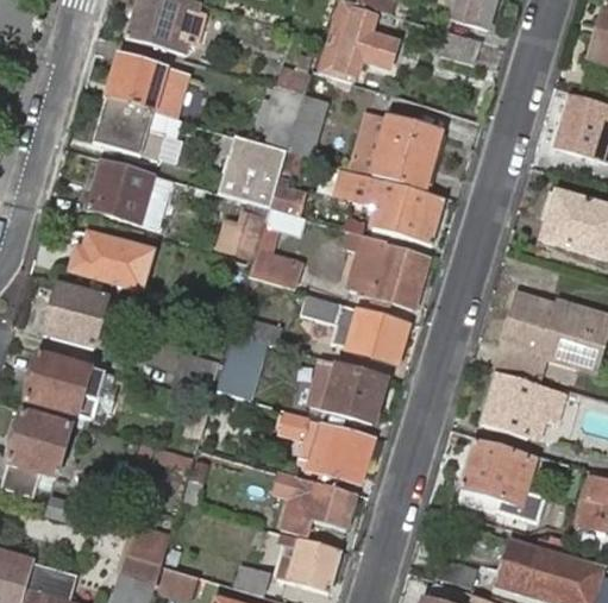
[(138,0),(127,35),(186,54),(189,41),(177,36),(187,7),(200,11),(202,0),(138,0)]
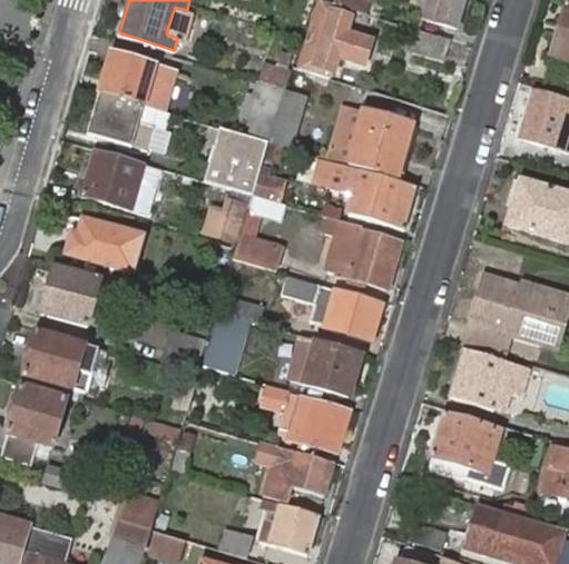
[(298,67),(329,77),(332,68),(335,69),(340,55),(363,62),(370,38),(346,30),(351,16),(347,15),(351,7),(339,2),(331,0),(319,0),(298,67)]
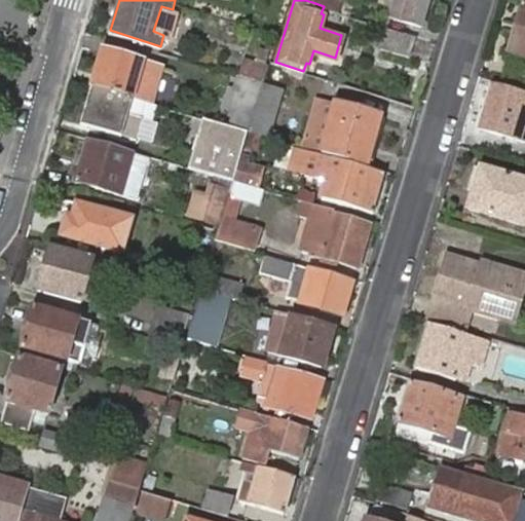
[(340,11),(343,0),(312,0),(312,2),(324,6),(340,11)]
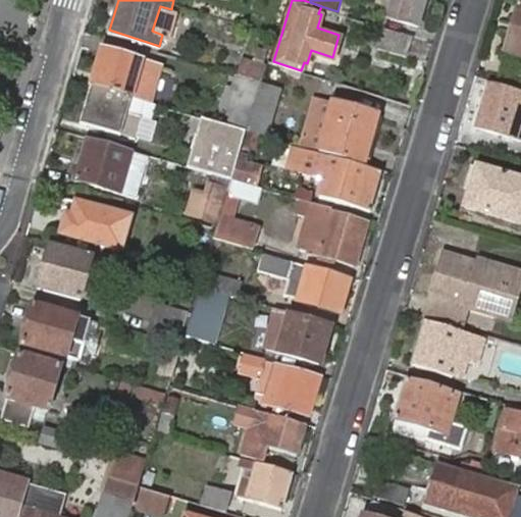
[(418,22),(425,0),(391,0),(386,13),(418,22)]
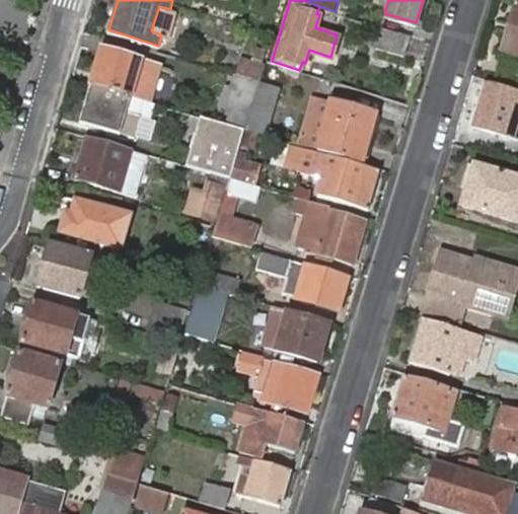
[(517,2),(502,52),(517,56),(517,2)]
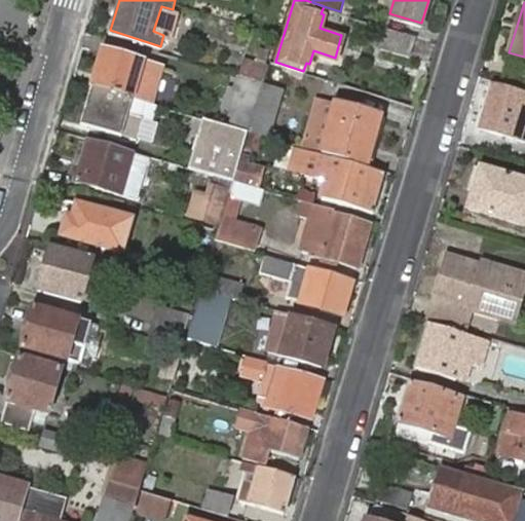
[(194,26),(198,9),(178,4),(174,21),(194,26)]
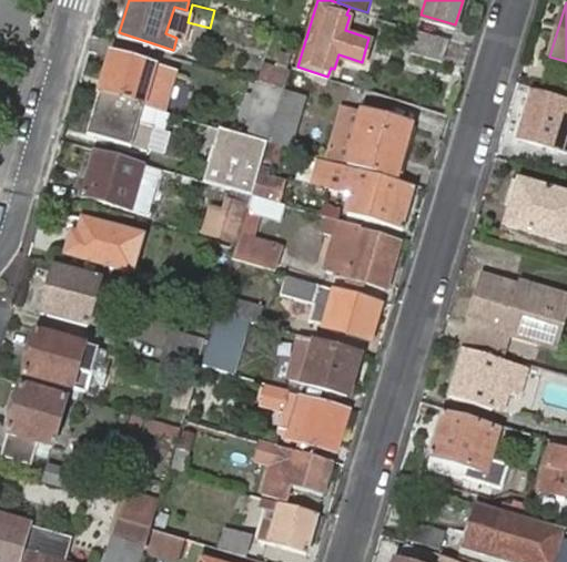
[(441,61),(448,37),(416,27),(409,50),(441,61)]
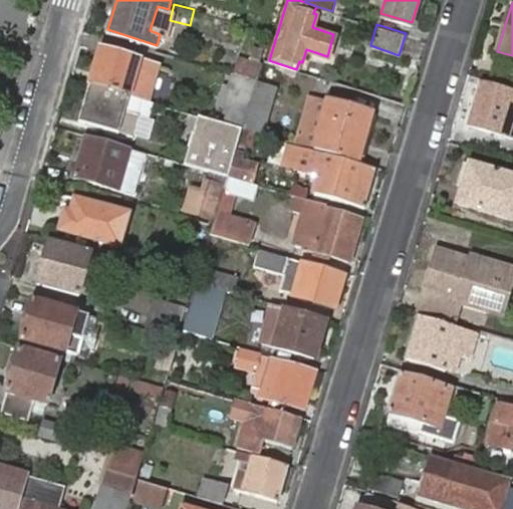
[(101,47),(91,82),(98,84),(130,93),(146,98),(157,63),(101,47)]
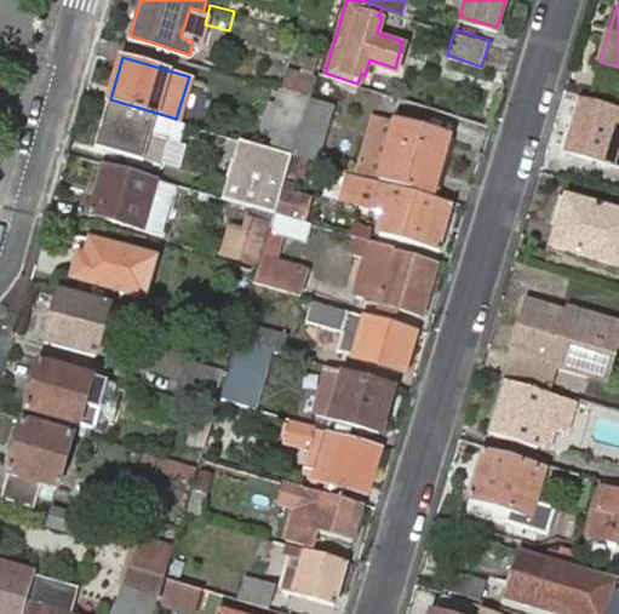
[(311,96),(281,87),(276,102),(285,104),(271,147),(294,153),(301,128),(311,96)]
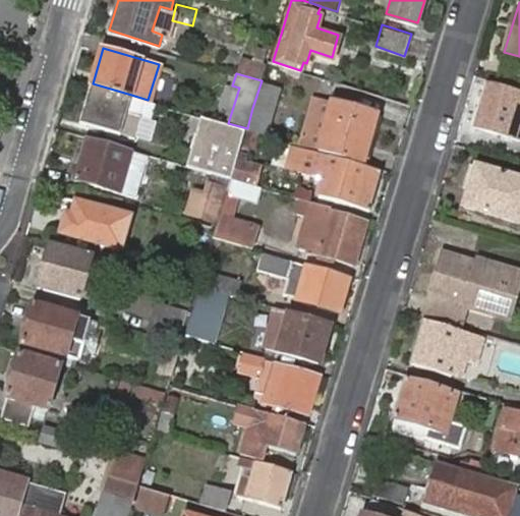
[(474,125),(519,139),(519,93),(487,82),(474,125)]
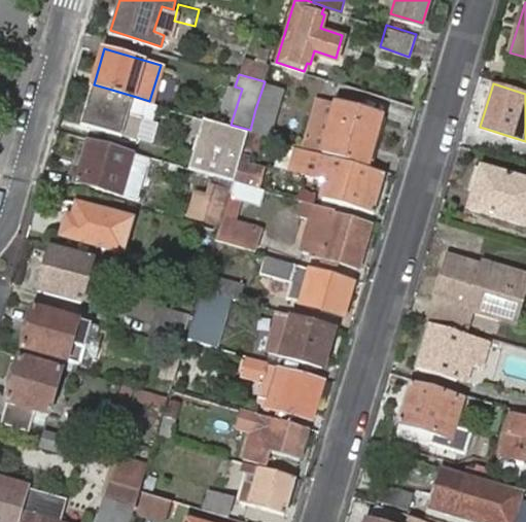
[(101,87),(94,84),(89,101),(96,103),(101,87)]
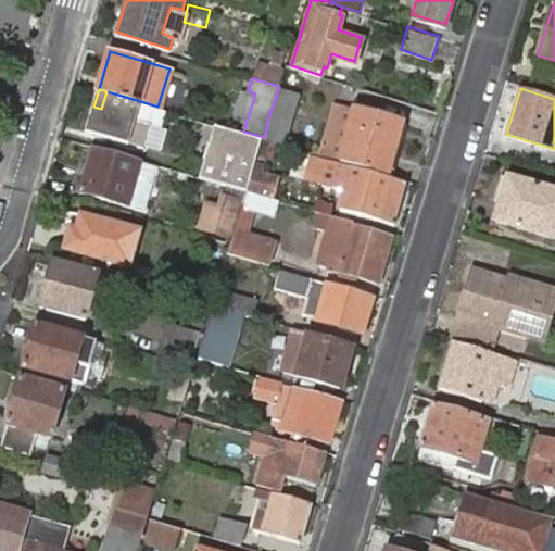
[(101,109),(93,107),(87,127),(147,146),(153,124),(135,119),(140,101),(106,91),(101,109)]
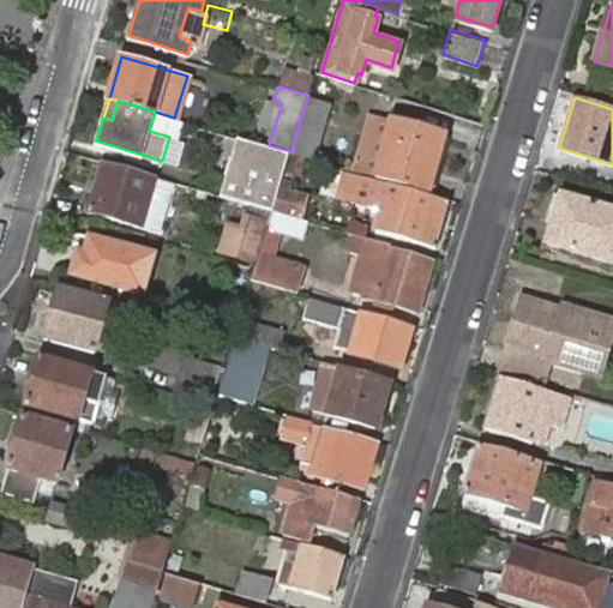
[(374,175),(427,191),(440,150),(427,146),(433,128),(392,116),(374,175)]
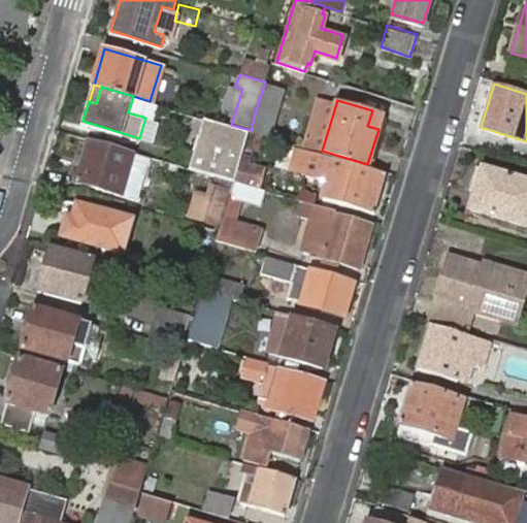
[(277,117),(256,109),(251,130),(272,136),(277,117)]
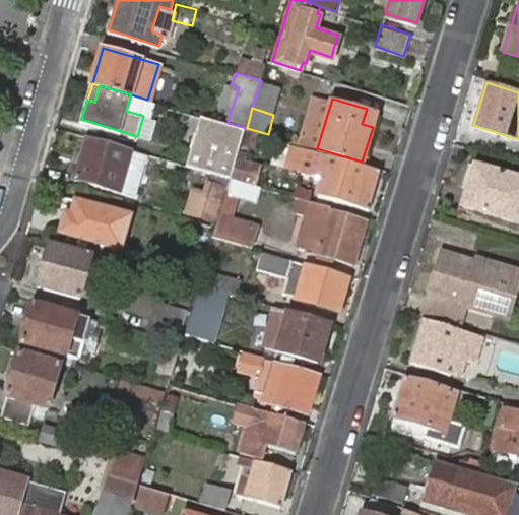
[(378,112),(367,109),(362,124),(373,127),(378,112)]
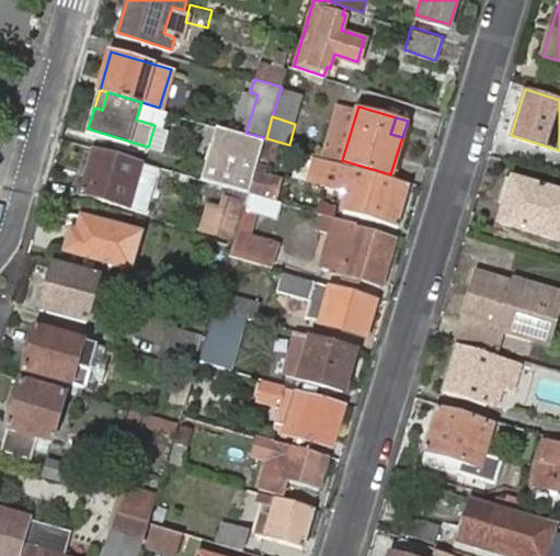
[(266,138),(246,133),(217,124),(202,178),(250,191),(266,138)]
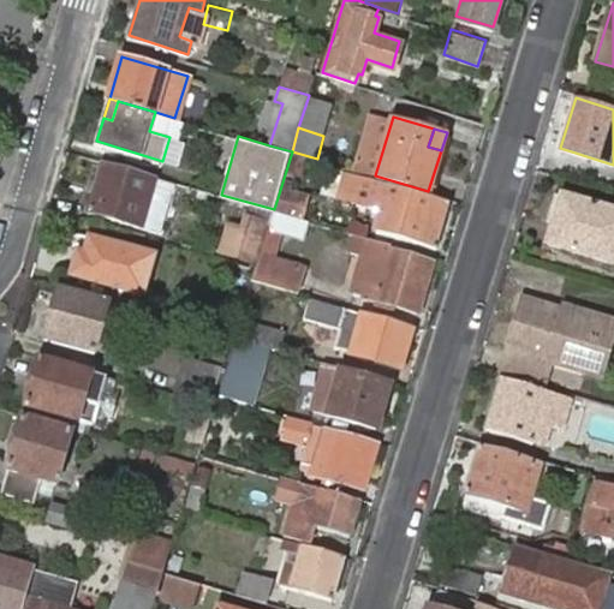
[(89,208),(142,224),(153,187),(166,192),(168,183),(103,162),(89,208)]
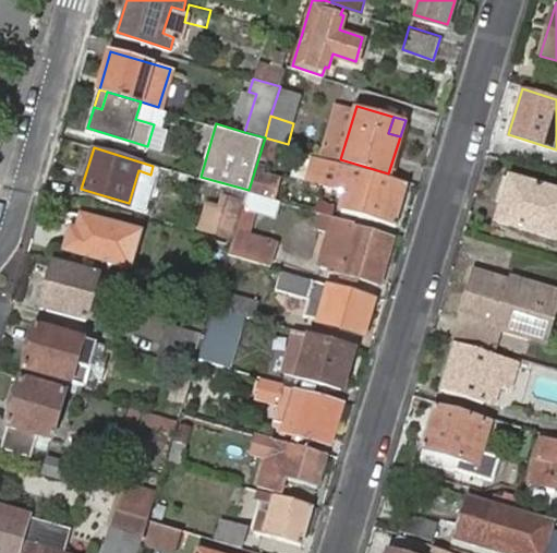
[(409,182),(322,157),(315,179),(348,189),(342,207),(398,223),(409,182)]
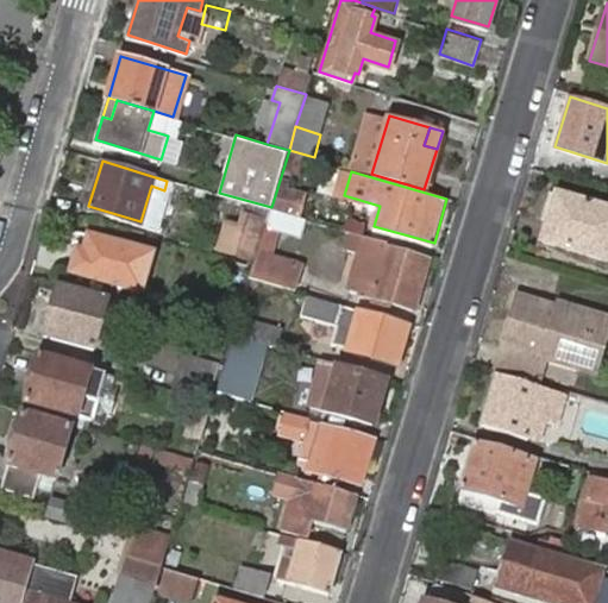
[(544,238),(607,258),(607,208),(558,193),(544,238)]
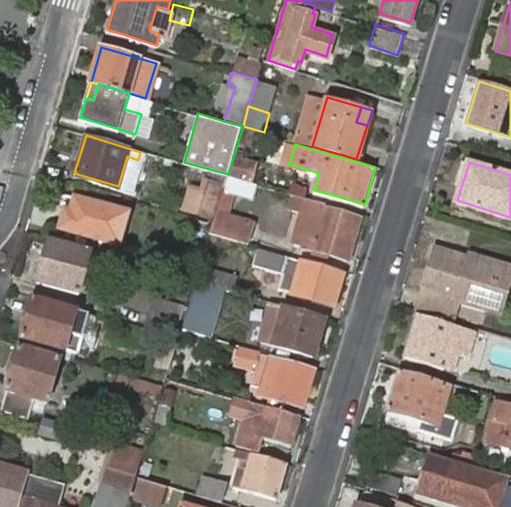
[(216,213),(226,179),(209,173),(196,213),(215,218),(216,213)]
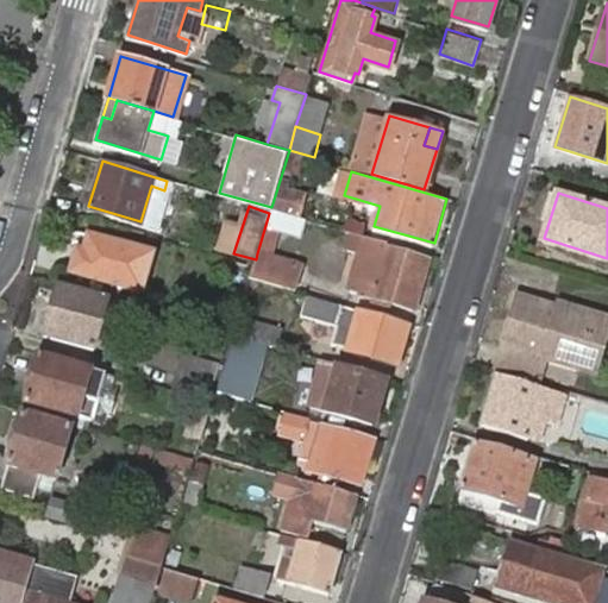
[(69,270),(142,291),(154,252),(81,231),(69,270)]
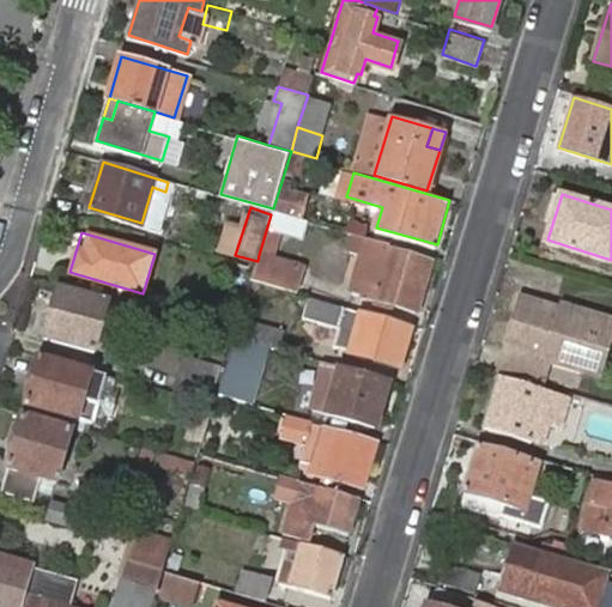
[(391,249),(392,243),(368,236),(361,260),(369,262),(363,284),(353,280),(350,291),(417,310),(431,260),(391,249)]
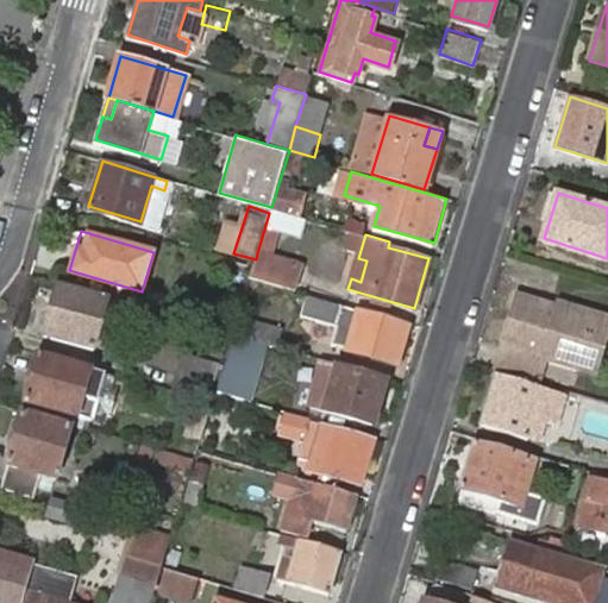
[(264,280),(295,289),(302,267),(257,253),(256,259),(254,265),(250,276),(264,280)]
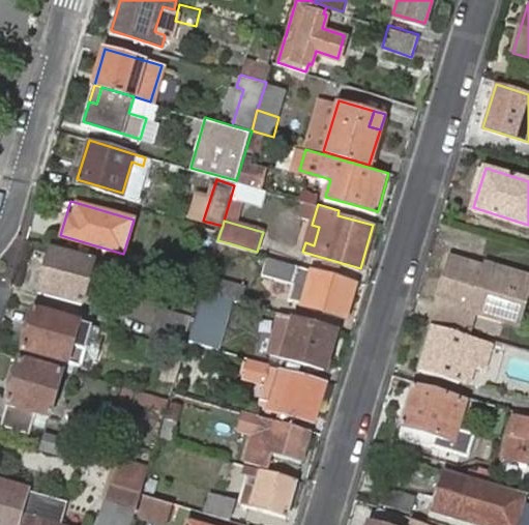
[(319,227),(312,225),(305,242),(314,245),(319,227)]
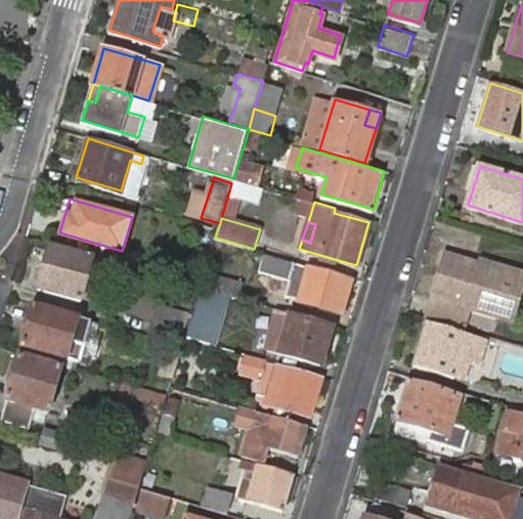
[(227,241),(215,238),(214,244),(225,247),(227,241)]
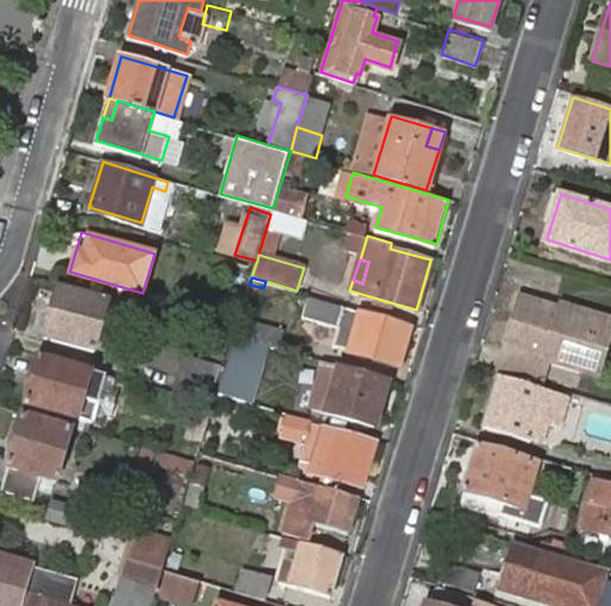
[(46,336),(96,349),(109,301),(59,288),(46,336)]
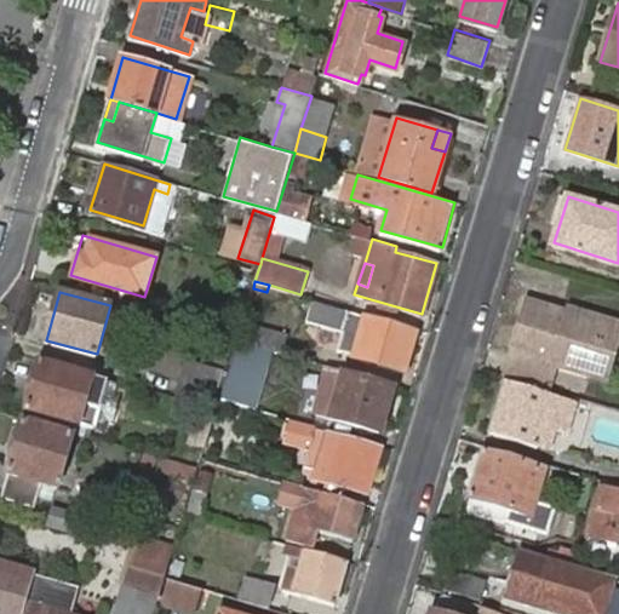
[(517,349),(511,372),(548,384),(555,360),(590,369),(605,320),(567,309),(527,297),(513,346),(517,349)]
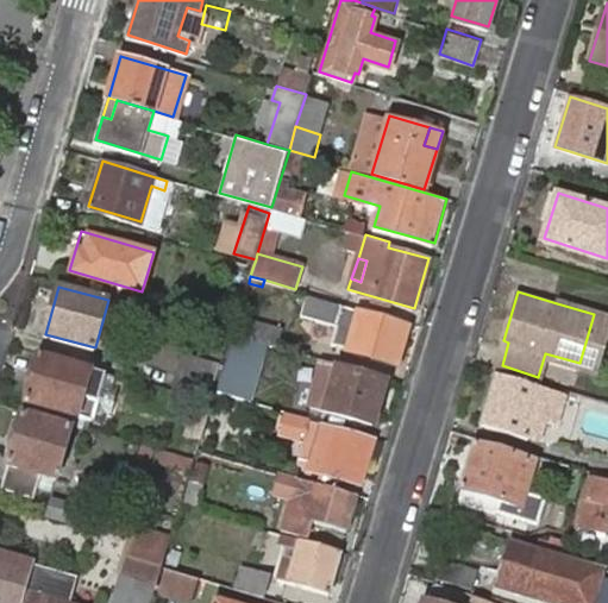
[(607,311),(558,296),(557,303),(594,314),(580,363),(596,368),(607,328),(607,311)]
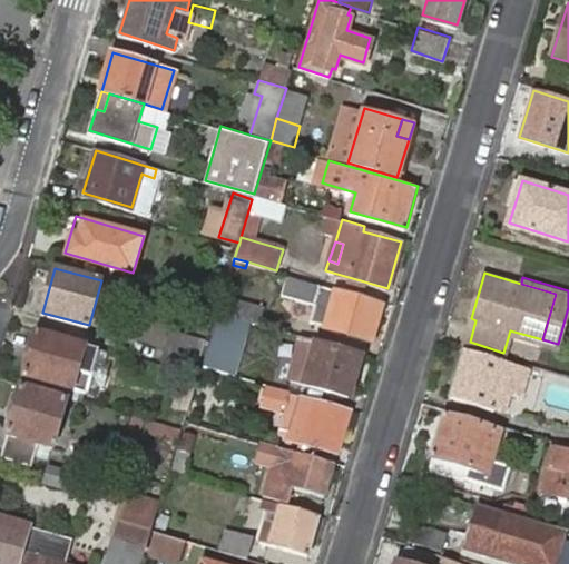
[(383,304),(298,280),(293,299),(331,310),(325,328),(372,342),(383,304)]
